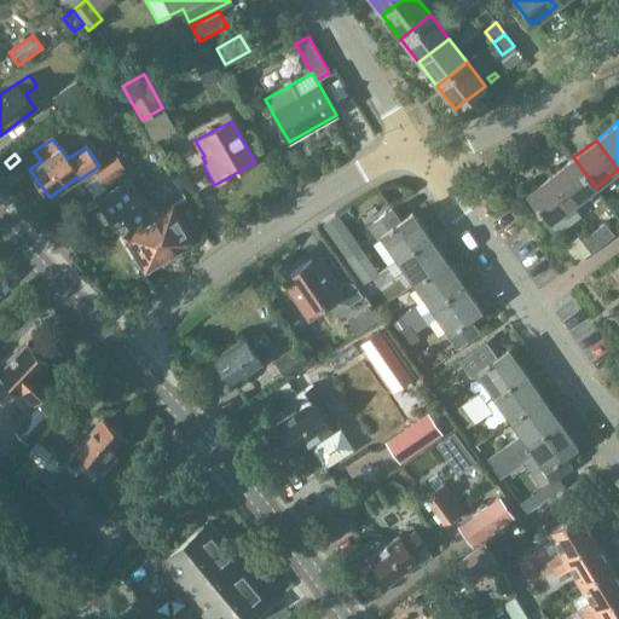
[(97,172),(105,184),(127,169),(117,157),(97,172)]
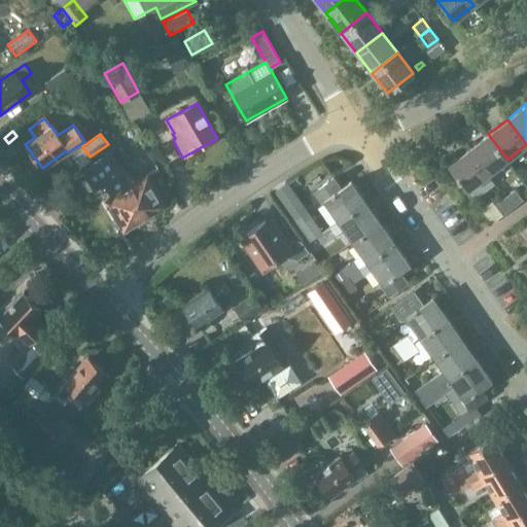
[(488,134),(467,149),(487,175),(507,160),(488,134)]
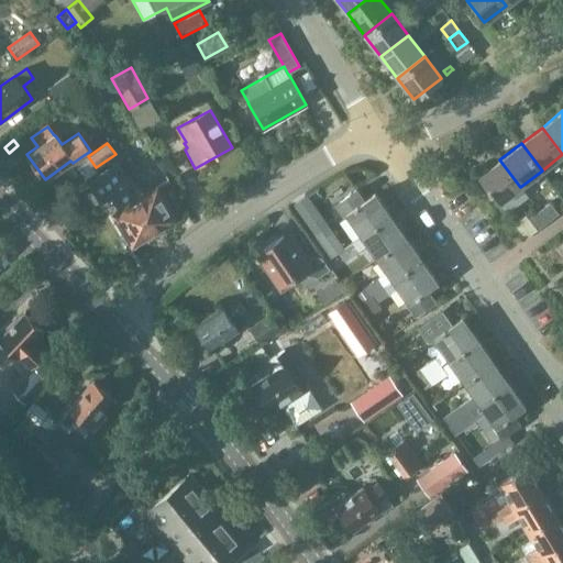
[(116,159),(111,163),(113,166),(116,169),(120,177),(121,178),(135,200),(155,233),(177,219),(157,187),(145,195),(138,183),(135,184),(129,174),(136,169),(128,153),(116,159)]
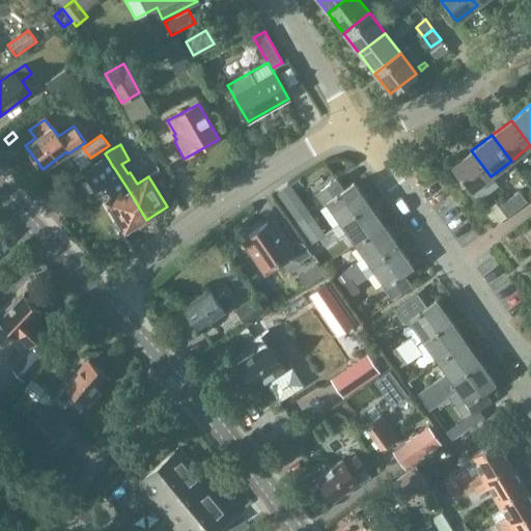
[(491,176),(471,150),(451,166),(471,192),(491,176)]
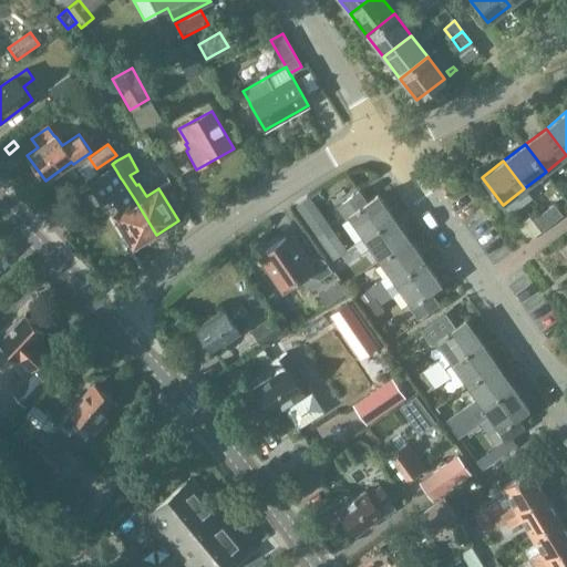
[(114,167),(89,184),(102,205),(112,198),(120,212),(113,216),(133,249),(156,235),(136,202),(122,179),(121,178),(116,171),(114,167)]
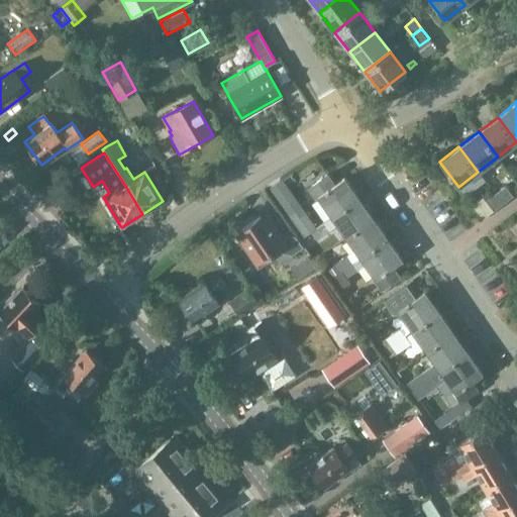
[(327,175),(307,189),(315,200),(317,198),(331,217),(332,216),(357,198),(343,178),(334,185),(327,175)]
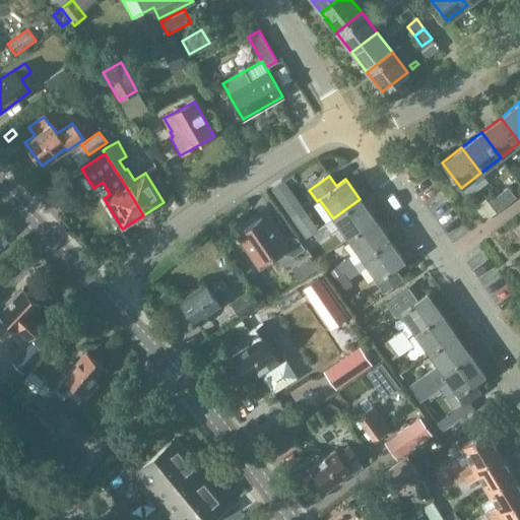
[(508,187),(499,194),(506,203),(515,196),(508,187)]
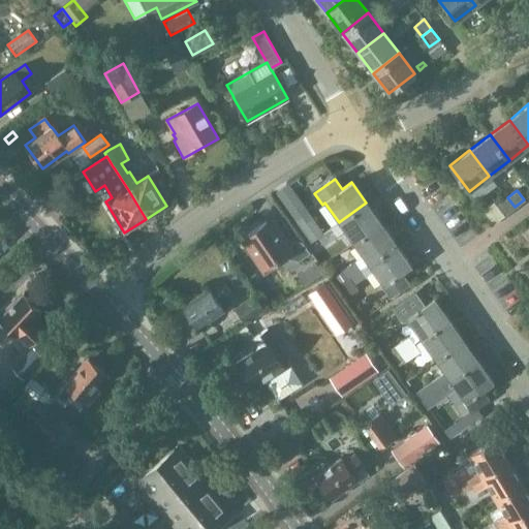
[(515,207),(507,197),(498,205),(505,215),(515,207)]
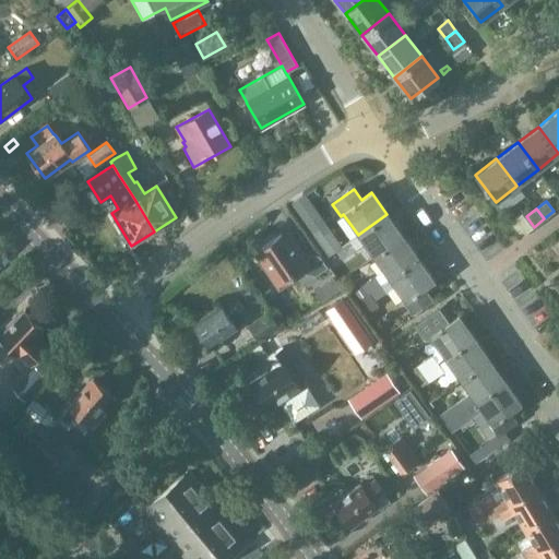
[(366,242),(375,256),(403,236),(387,214),(359,234),(358,235),(341,247),(336,250),(342,259),(366,242)]
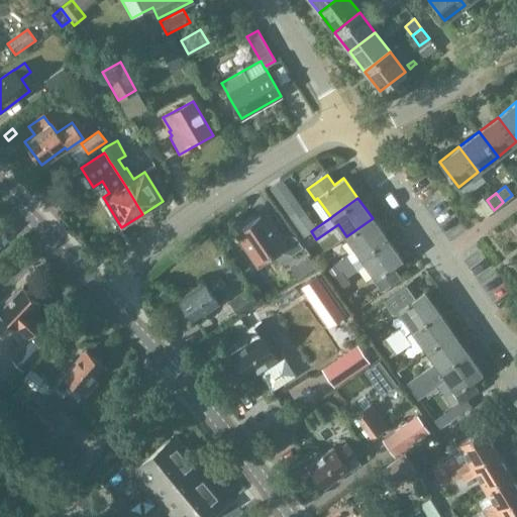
[(302,207),(290,216),(304,235),(316,226),(302,207)]
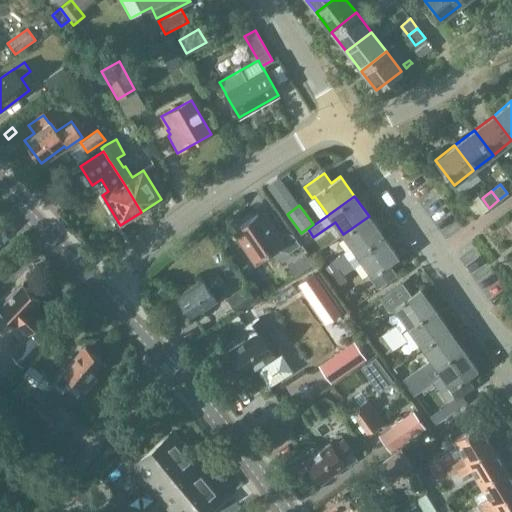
[(289,252),(299,245),(292,234),(281,241),(264,217),(257,215),(232,232),(254,266),(257,264),(271,255),(269,252),(273,249),(289,252)]
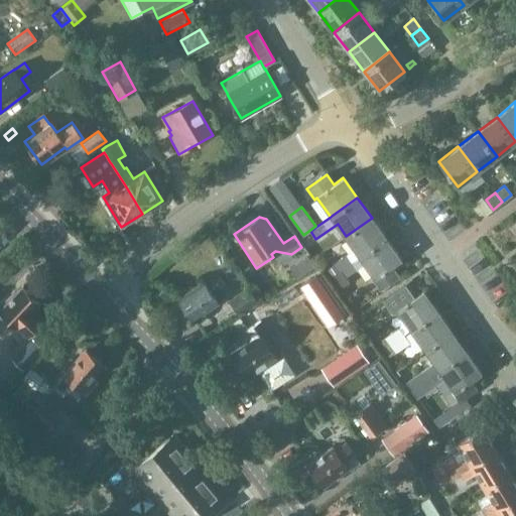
[(346,236),(360,256),(386,238),(372,218),(346,236)]
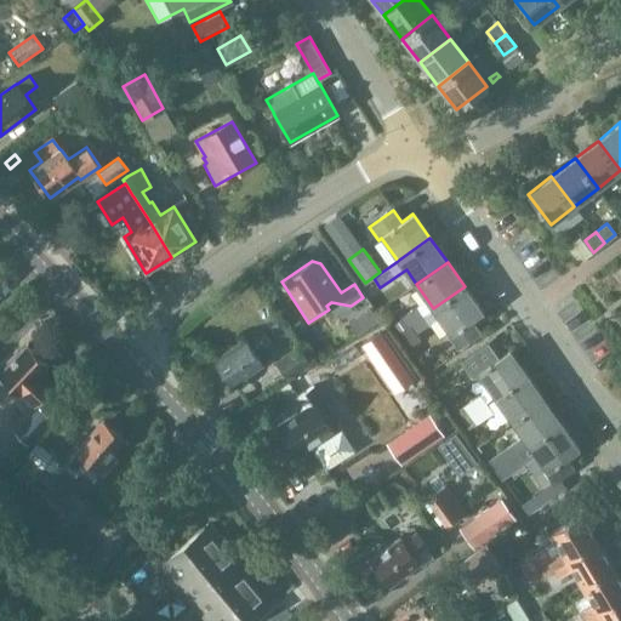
[(408,328),(399,332),(410,348),(421,340),(416,334),(437,319),(457,349),(482,332),(471,318),(482,309),(465,286),(433,308),(423,314),(406,326),(408,328)]
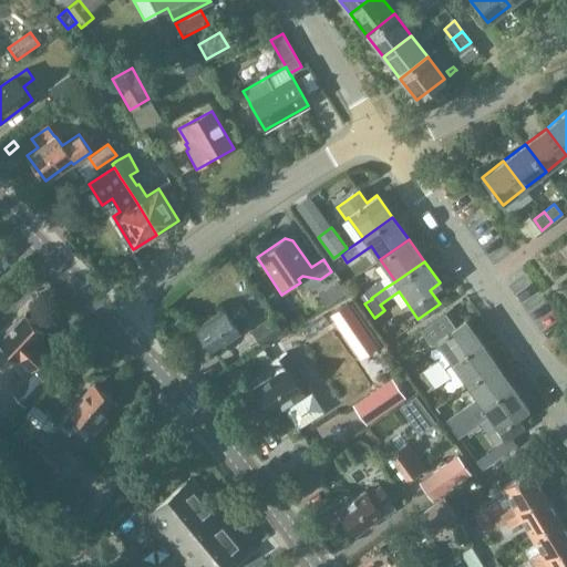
[(366,290),(371,298),(387,287),(381,279),(366,290)]
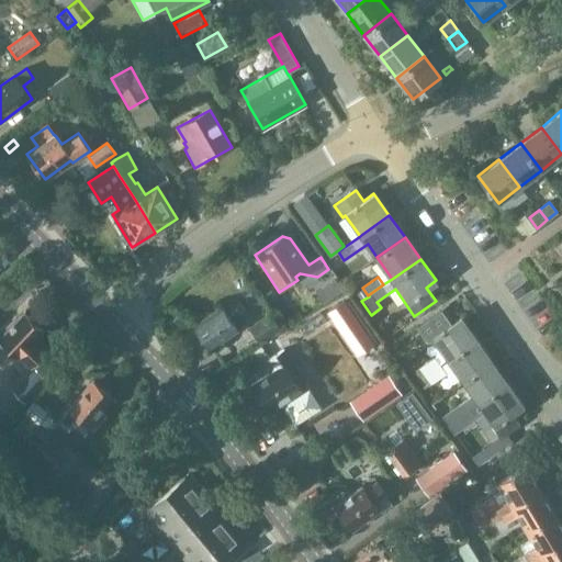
[(334,280),(325,285),(333,296),(341,291),(334,280)]
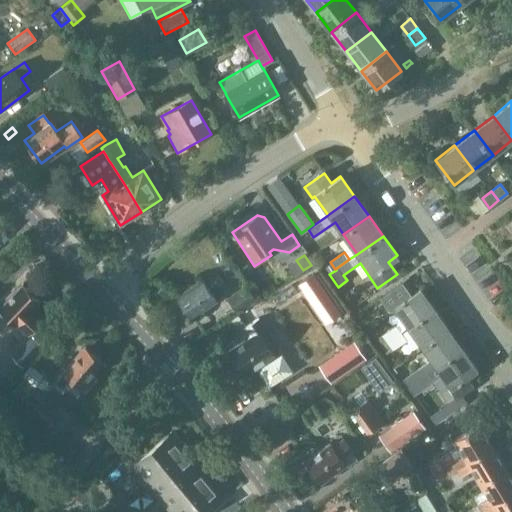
[(330,263),(325,267),(329,274),(335,270),(330,263)]
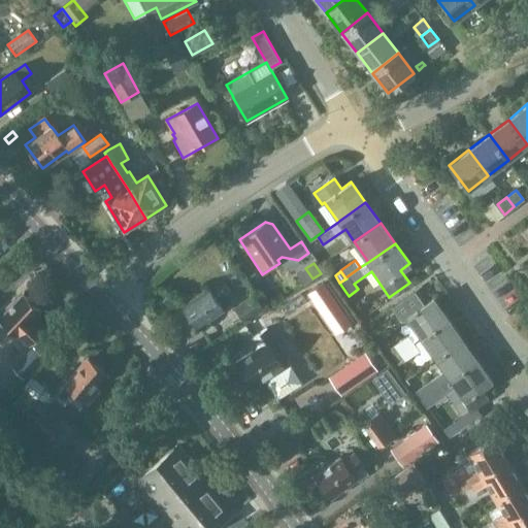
[(323,283),(307,293),(335,334),(351,323),(323,283)]
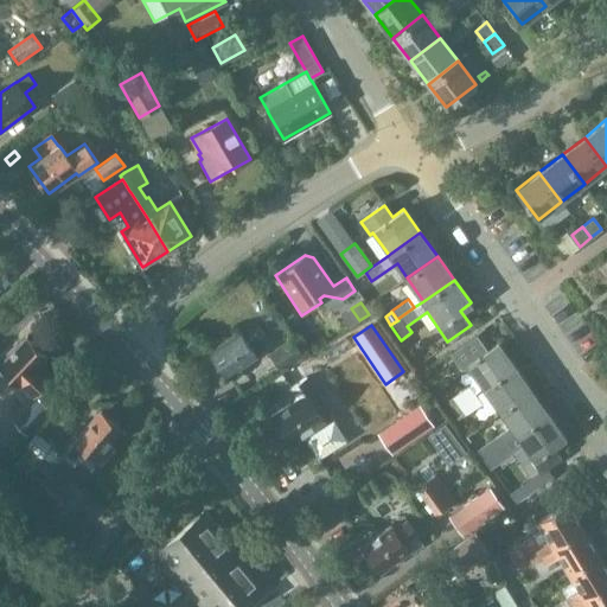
[(219,365),(227,376),(267,350),(257,336),(247,343),(240,332),(210,352),(212,356),(211,359),(215,364),(219,365)]
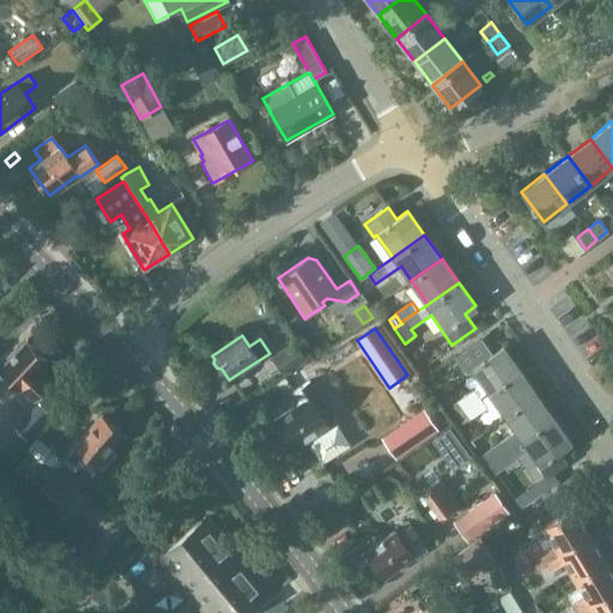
[(26,339),(17,349),(14,346),(6,356),(8,358),(0,366),(0,390),(10,381),(19,389),(20,388),(32,401),(53,380),(40,368),(47,359),(44,357),(44,352),(40,347),(35,347),(26,339)]
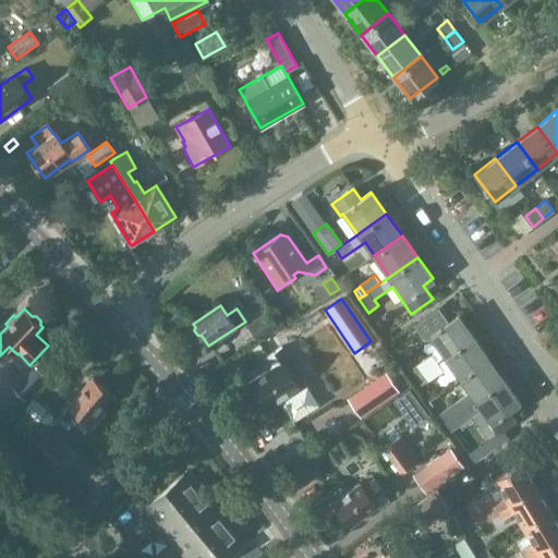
[(267,311),(246,325),(258,340),(279,325),(267,311)]
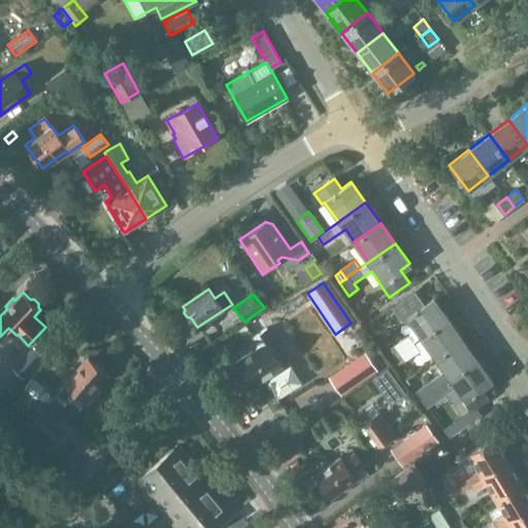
[(422,337),(448,319),(433,298),(406,317),(422,337)]
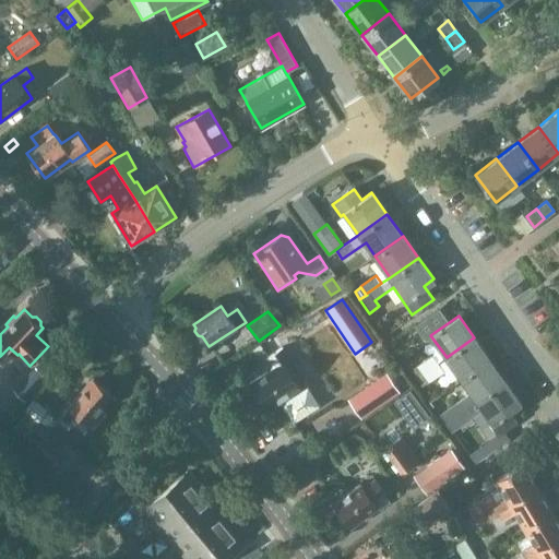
[(474,337),(447,357),(450,363),(462,379),(489,359),(474,337)]
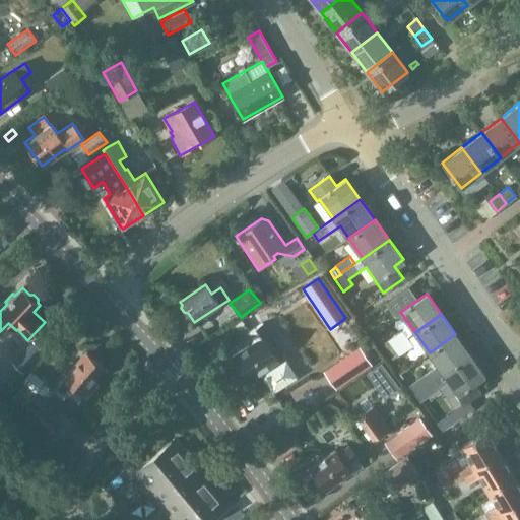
[(247,380),(260,372),(273,392),(297,377),(262,323),(248,331),(254,341),(231,356),(247,380)]
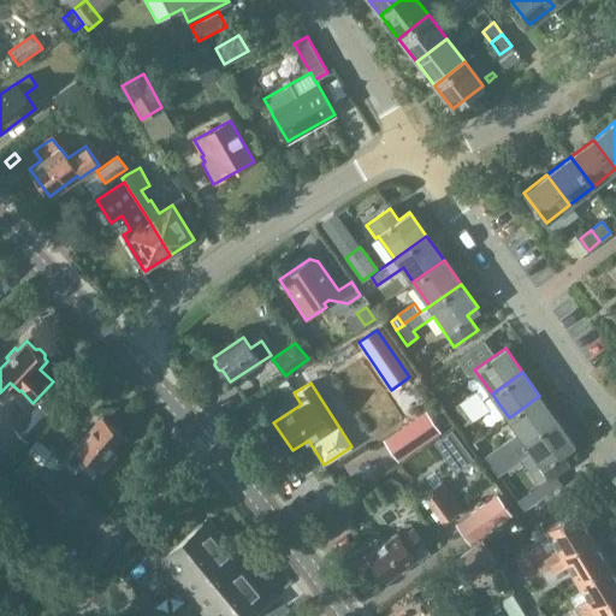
[(475,392),(451,409),(457,419),(467,413),(466,412),(481,401),(475,392)]
